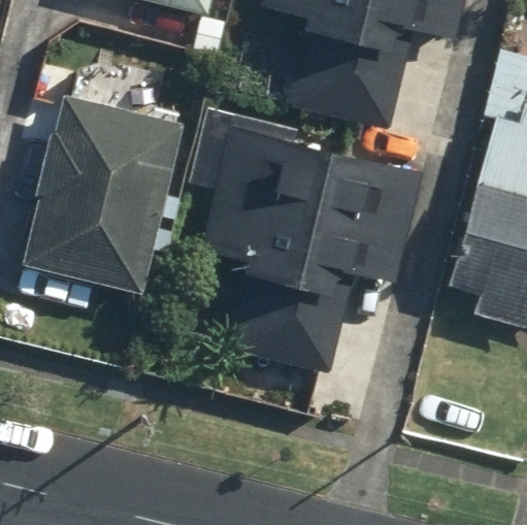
[(147,0),(208,17),(211,0),(147,0)]
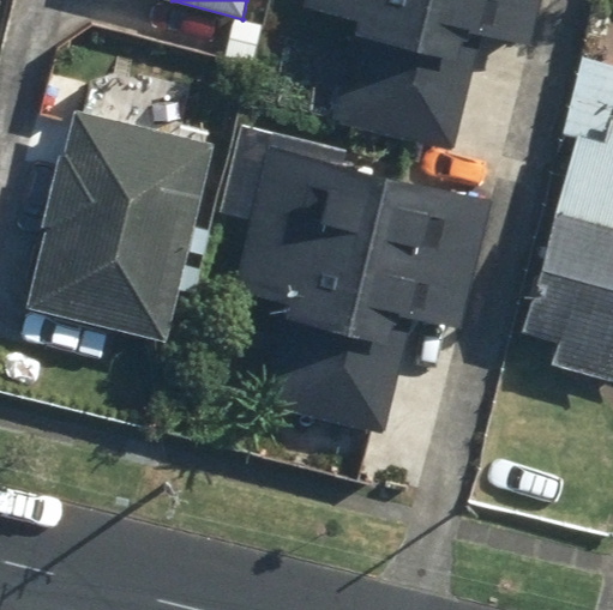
[(544,0),(313,0),(312,5),(354,16),(329,121),(452,150),(480,31),(534,44),(544,0)]
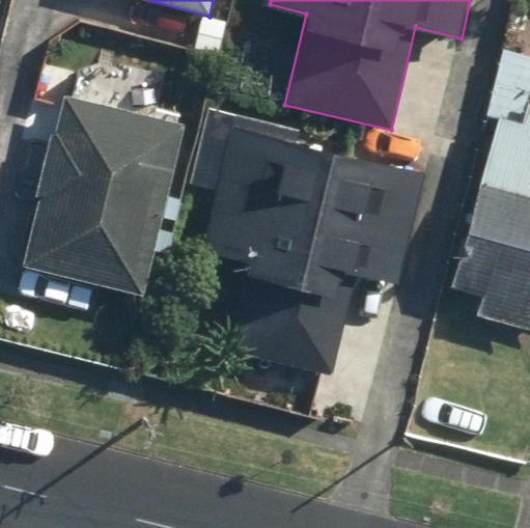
[(498,124),(452,280),(477,287),(469,316),(529,333),(529,55),(504,48),(482,120),(498,124)]
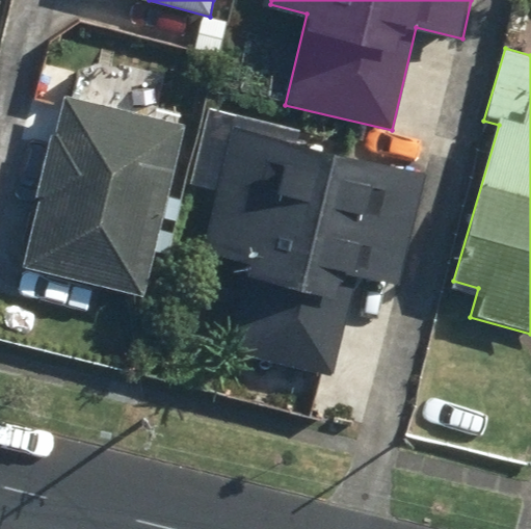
[(25,266),(138,296),(184,127),(71,97),(25,266)]
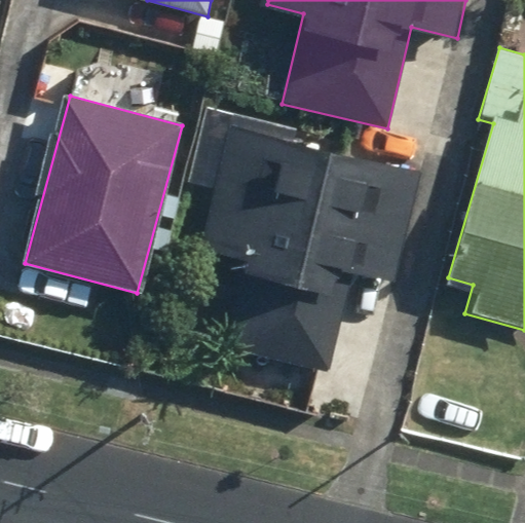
[(418,172),(231,128),(204,238),(202,249),(238,258),(217,348),(323,374),(346,271),(392,283),(418,172)]
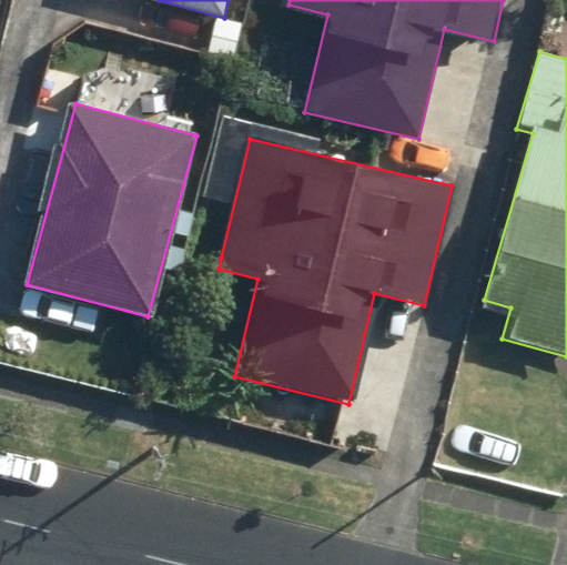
All buildings are outlined.
